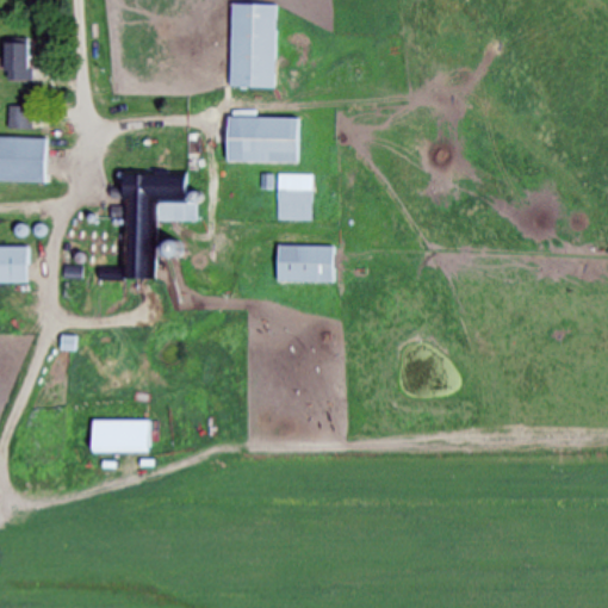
[(231,87),(275,87),(277,4),(231,4),(231,87)]
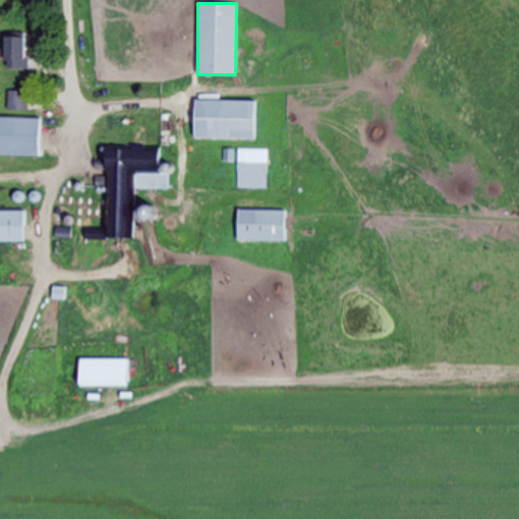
[(6,34),(6,68),(27,68),(27,34),(6,34)]
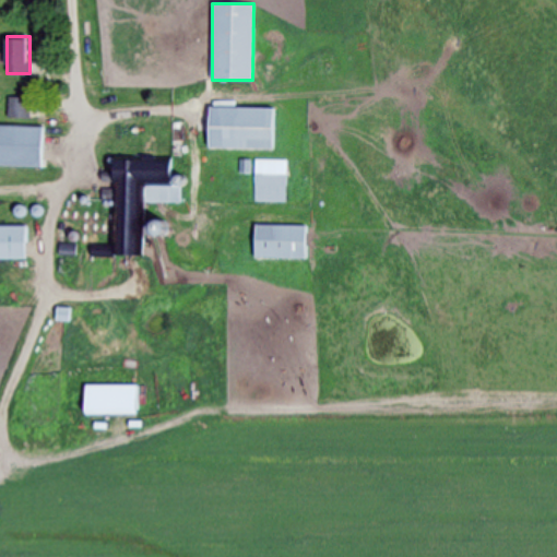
[(28,98),(8,98),(8,118),(28,118),(28,98)]
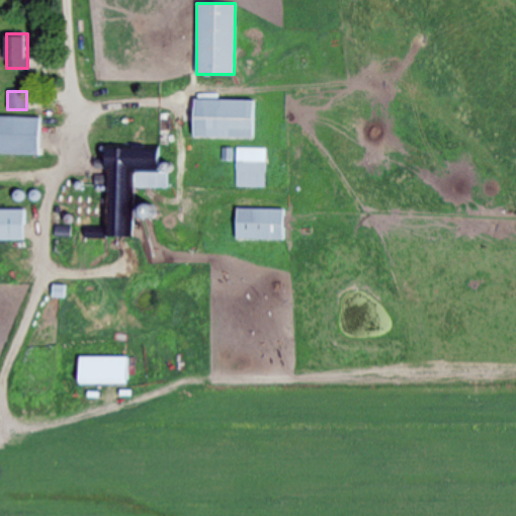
[(195,138),(254,138),(254,99),(195,99),(195,138)]
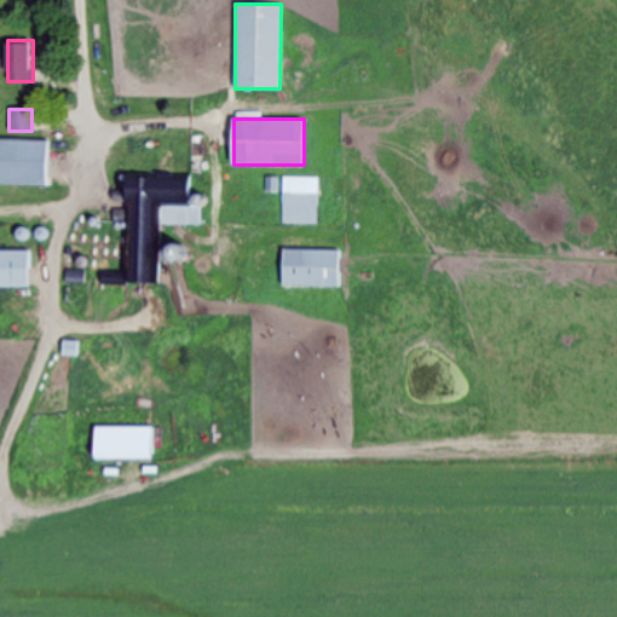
[(48,139),(0,138),(0,184),(48,184),(48,139)]
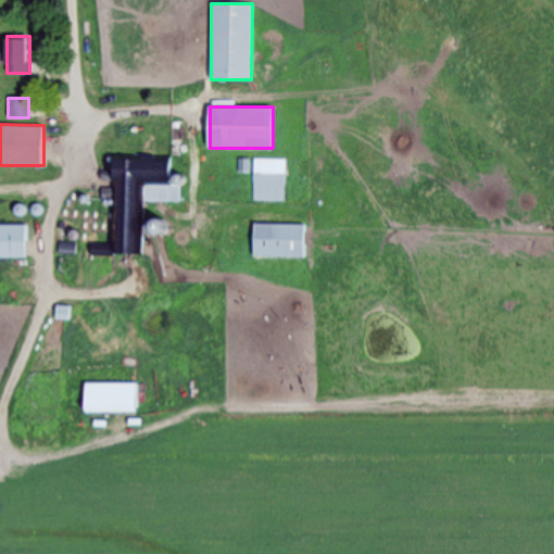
[(143,184),(172,185),(172,158),(106,156),(105,183),(115,183),(114,254),(141,254),(143,184)]
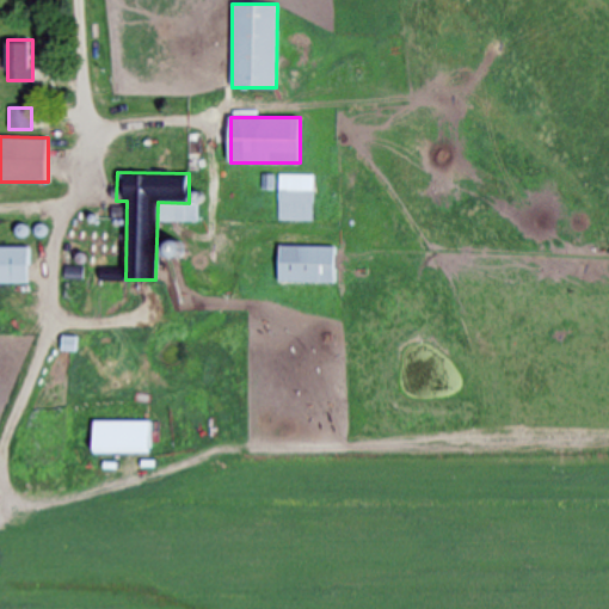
[(277,221),(312,221),(312,174),(277,174),(277,221)]
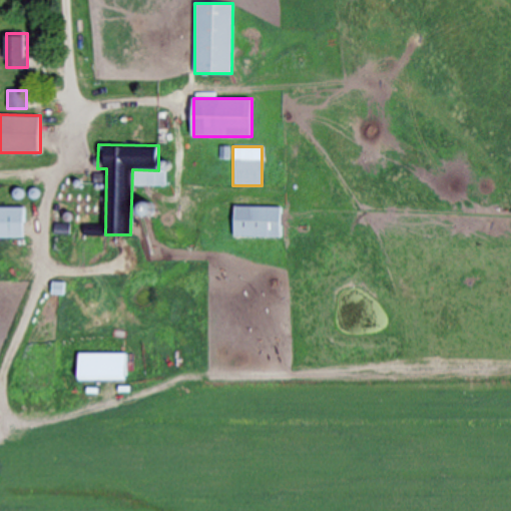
[(0,236),(25,237),(25,207),(0,206),(0,236)]
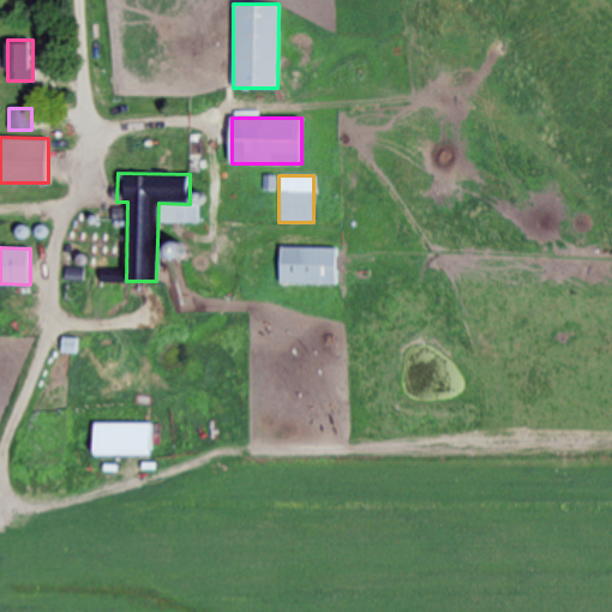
[(337,283),(337,247),(281,247),(281,283),(337,283)]
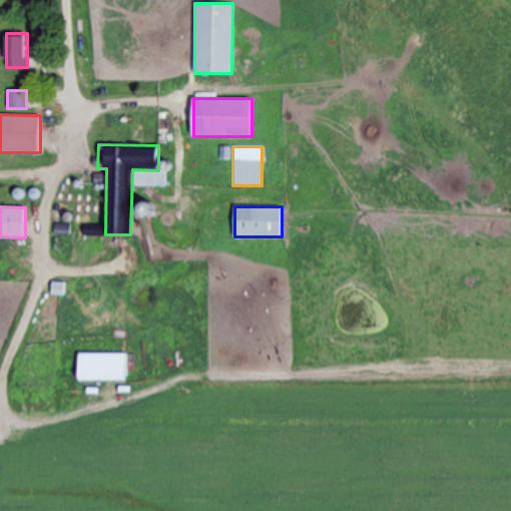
[(80,353),(80,381),(127,380),(127,353),(80,353)]
